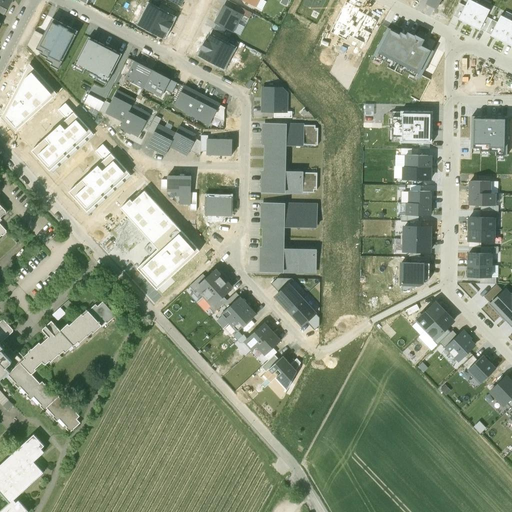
[(440,0),(427,0),(426,3),(436,8),(440,0)]
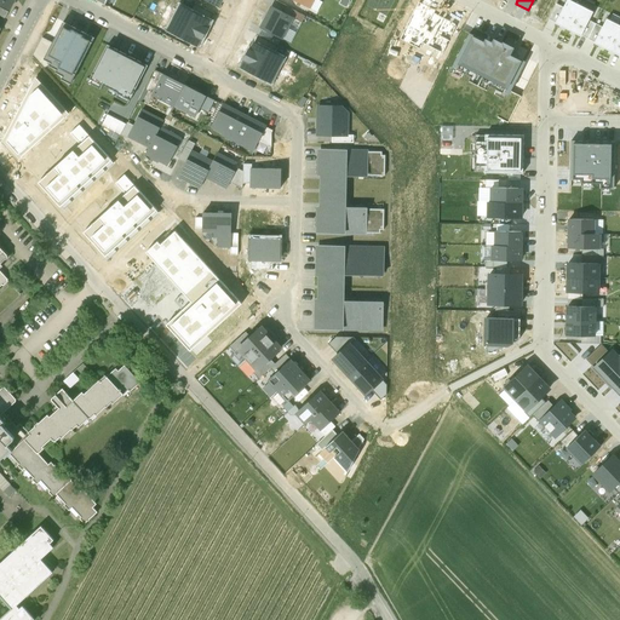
[(568,30),(580,5),(569,0),(566,0),(562,11),(555,23),(568,30)]
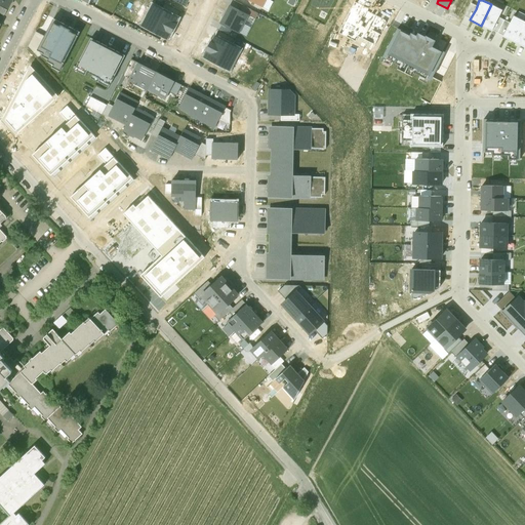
[(165,2),(161,9),(177,18),(180,11),(165,2)]
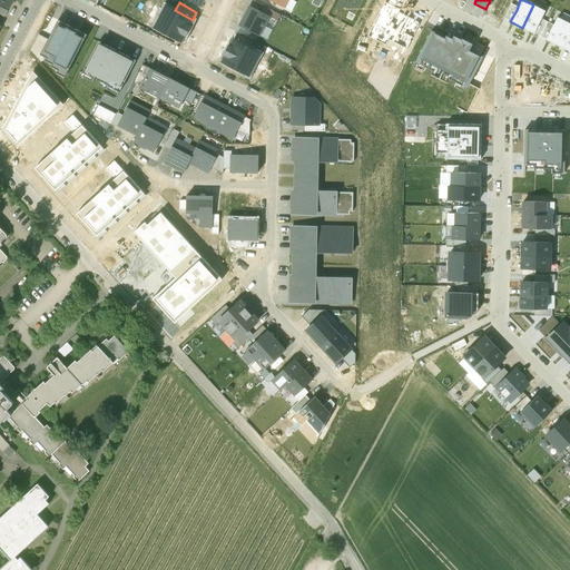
[(533,5),(522,28),(533,33),(540,21),(546,11),(533,5)]
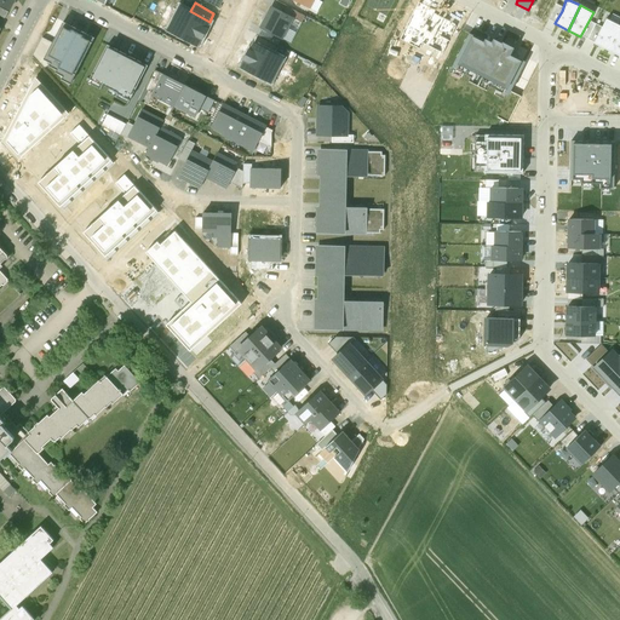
[(190,11),(181,6),(168,30),(197,45),(201,38),(202,39),(207,29),(206,28),(210,22),(190,11)]
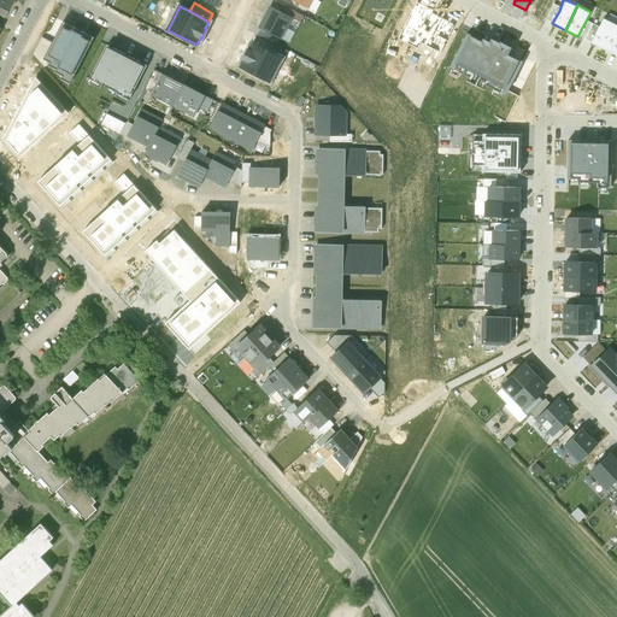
[(291,18),(270,7),(259,28),(281,39),(291,18)]
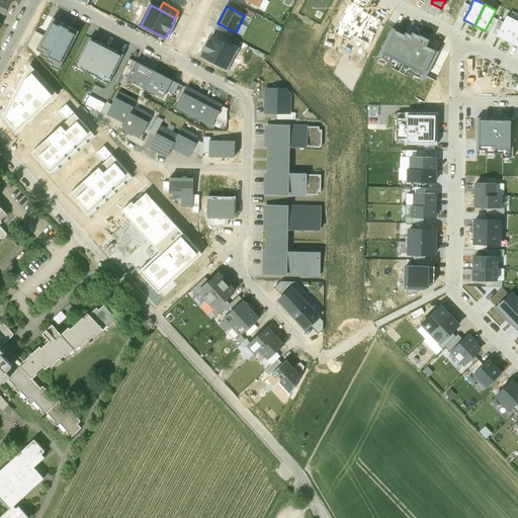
[(458,17),(463,19),(469,9),(463,6),(458,17)]
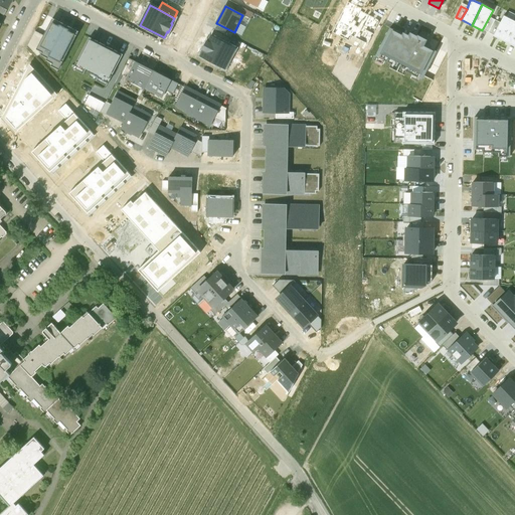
[(504,41),(514,21),(503,15),(499,25),(493,36),(504,41)]
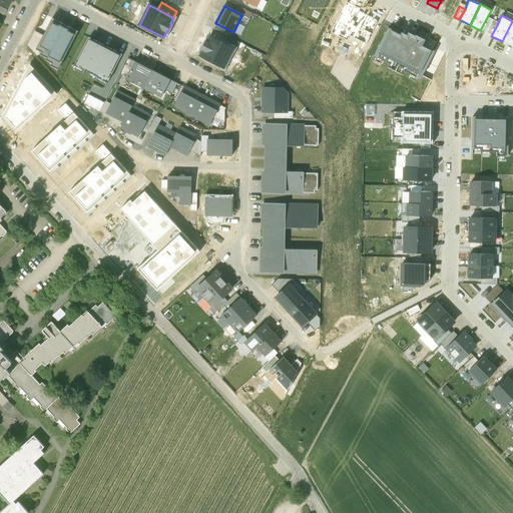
[(78,31),(52,18),(36,49),(43,52),(43,51),(49,54),(46,60),(53,63),(54,62),(60,65),(78,31)]
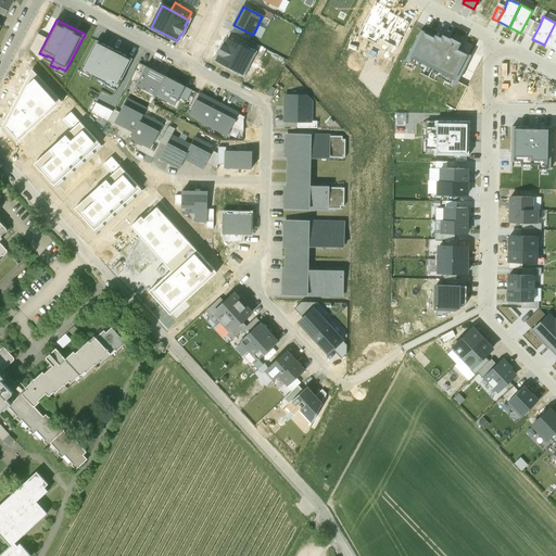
[(532,39),(539,27),(527,21),(520,33),(532,39)]
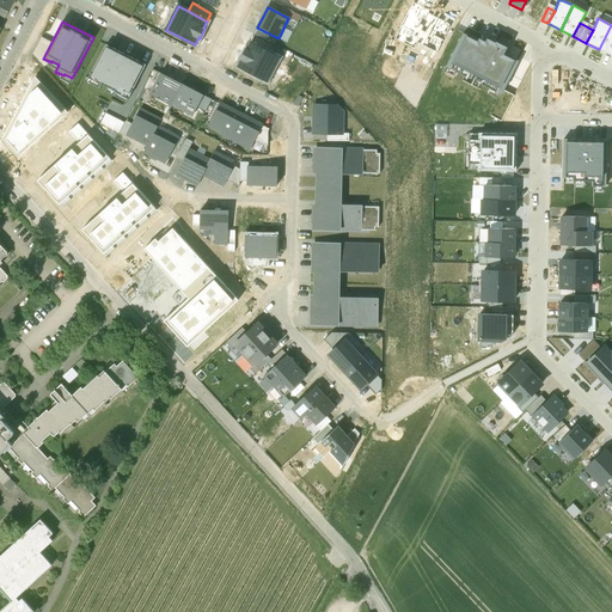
[(611,25),(599,49),(611,55),(611,54),(611,25)]
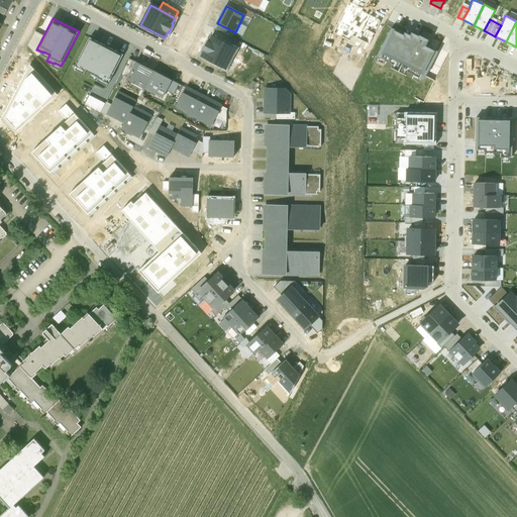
[(398,31),(391,28),(377,56),(423,80),(438,52),(431,48),(432,47),(426,44),(429,39),(419,34),(418,35),(412,32),(410,36),(398,30),(398,31)]
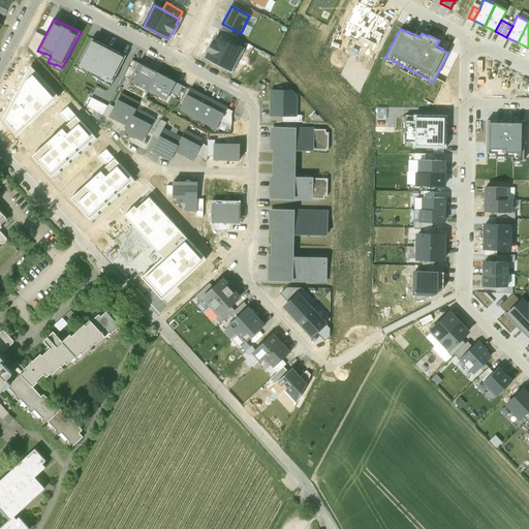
[(220,30),(217,37),(234,45),(237,38),(220,30)]
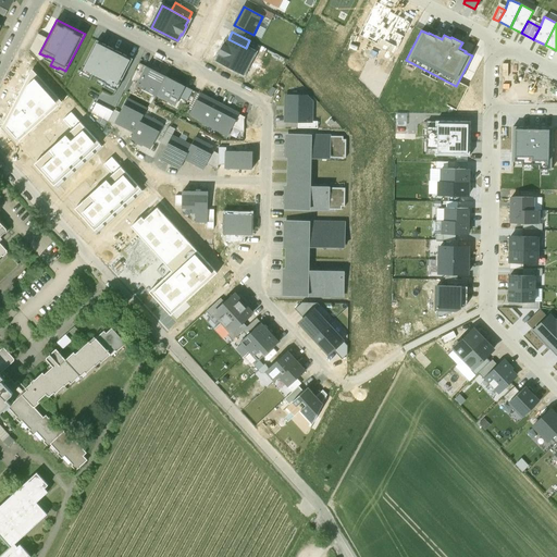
[(246,48),(229,39),(224,46),(224,45),(220,53),(220,54),(217,60),(243,74),(255,52),(246,48)]
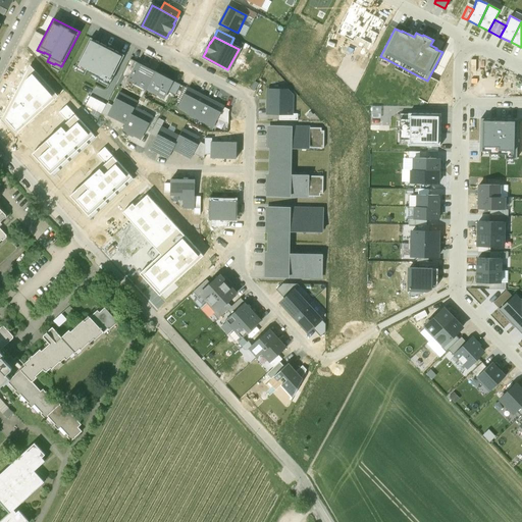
[(124,55),(90,38),(75,66),(86,71),(87,71),(99,77),(99,79),(109,84),(124,55)]
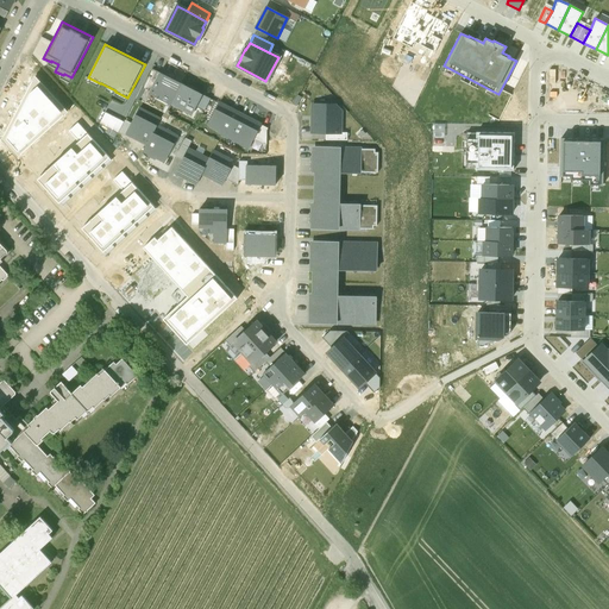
[(150,90),(158,74),(151,70),(142,87),(150,90)]
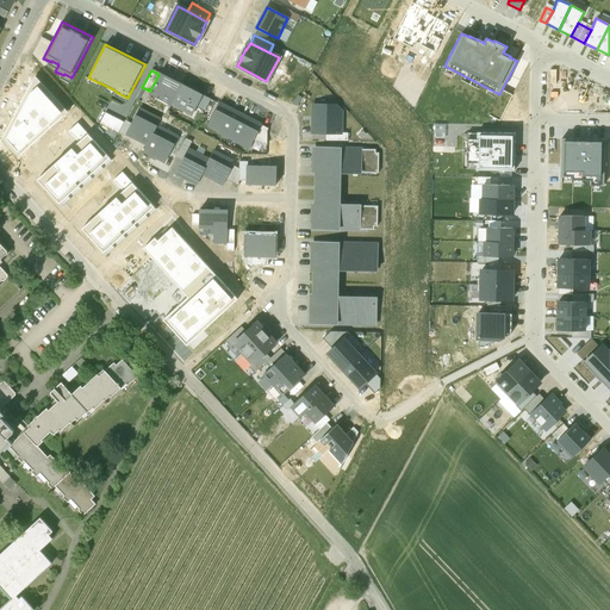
[(170,105),(181,83),(160,73),(159,74),(150,91),(149,93),(170,105)]
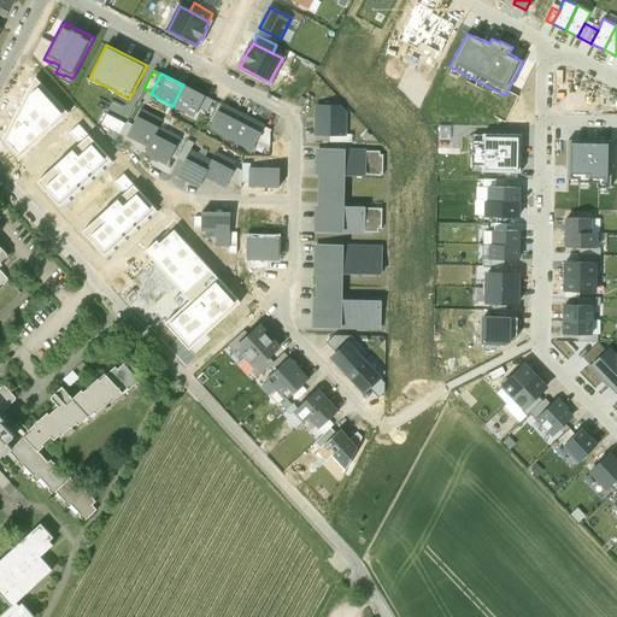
[(4,137),(22,157),(65,117),(33,81),(4,137)]
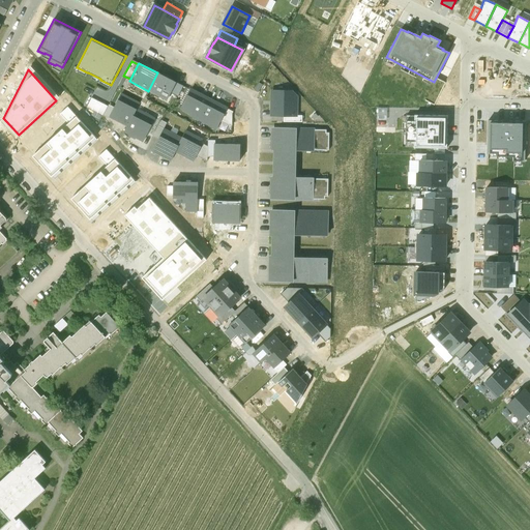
[(176,82),(157,72),(148,91),(167,100),(176,82)]
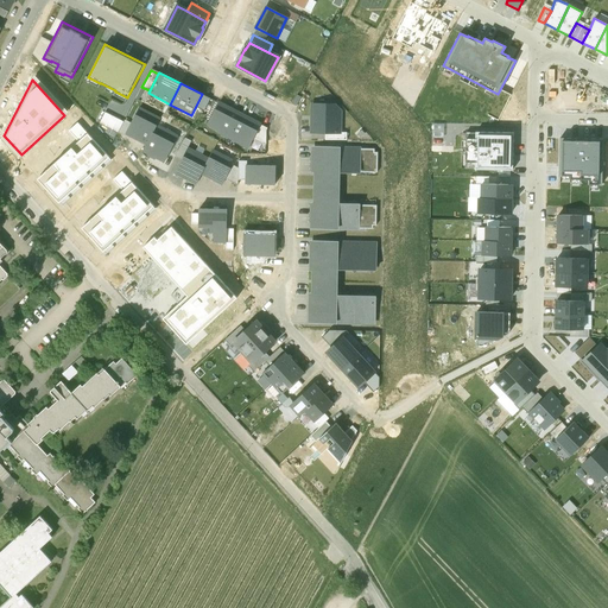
[(228,137),(240,114),(219,102),(208,124),(220,131),(220,132),(228,137)]
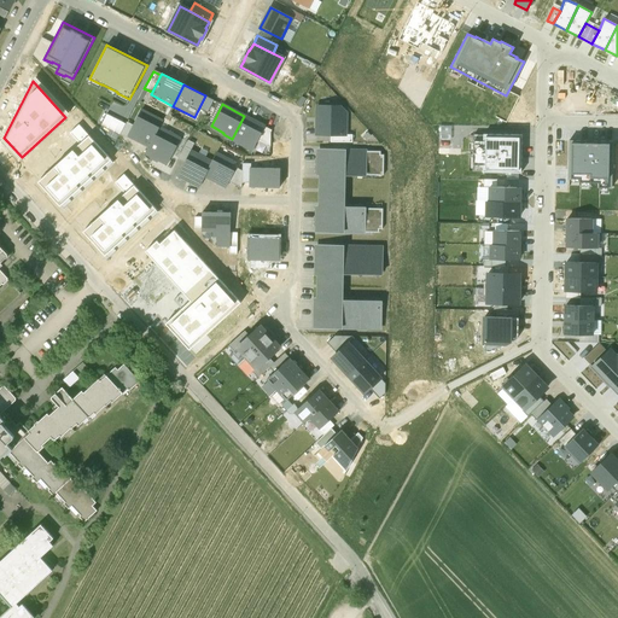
[(318,106),(316,134),(331,135),(345,135),(345,134),(347,114),(340,106),(318,106)]
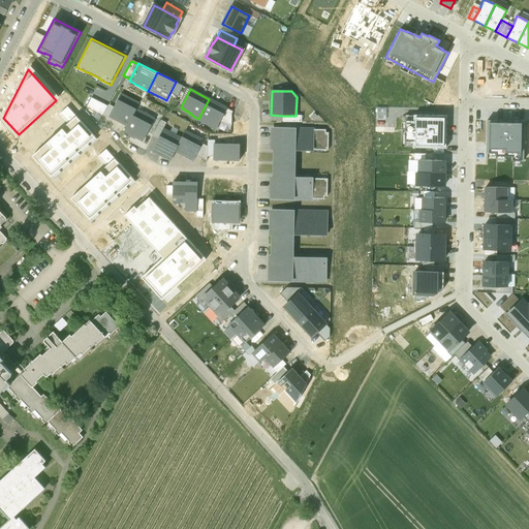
[(139,103),(121,94),(110,116),(128,126),(136,110),(139,103)]
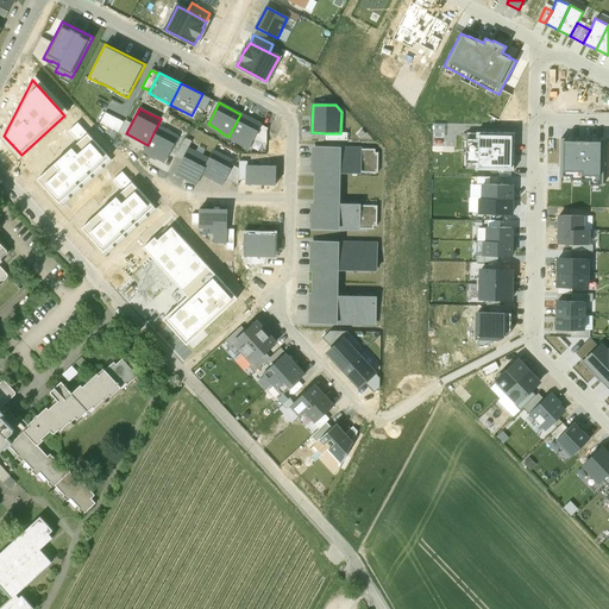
[(124,121),(105,112),(99,124),(118,133),(124,121)]
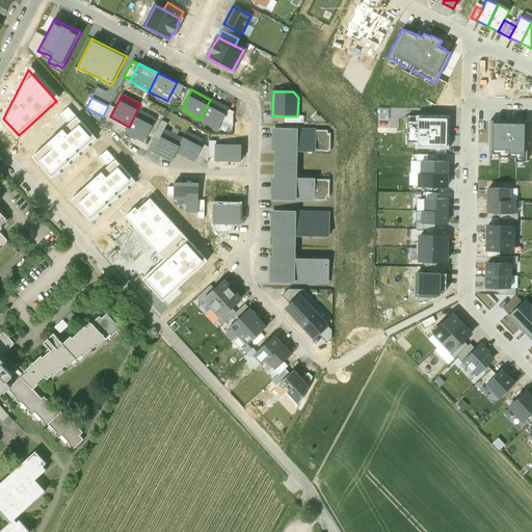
[(228,109),(210,100),(200,120),(217,129),(221,122),(228,109)]
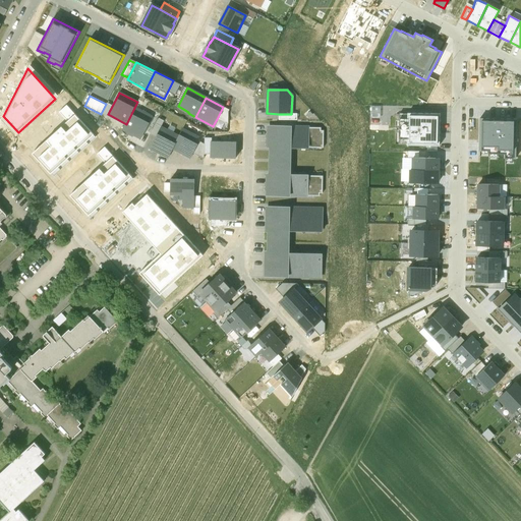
[(32,154),(51,174),(94,135),(66,105),(59,112),(67,121),(32,154)]
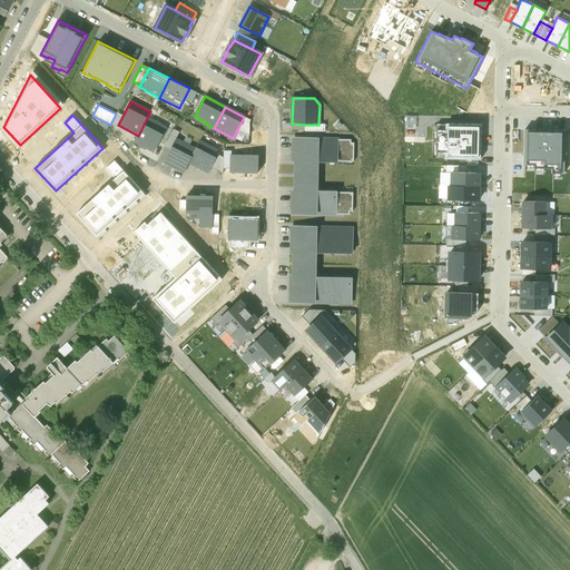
[(251,120),(244,117),(237,130),(245,135),(249,135),(249,123),(251,120)]
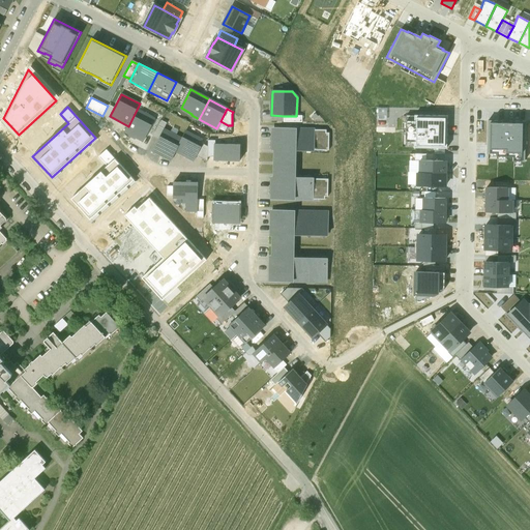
[(155,119),(137,110),(128,126),(125,131),(130,135),(129,136),(136,139),(136,138),(143,141),(155,119)]
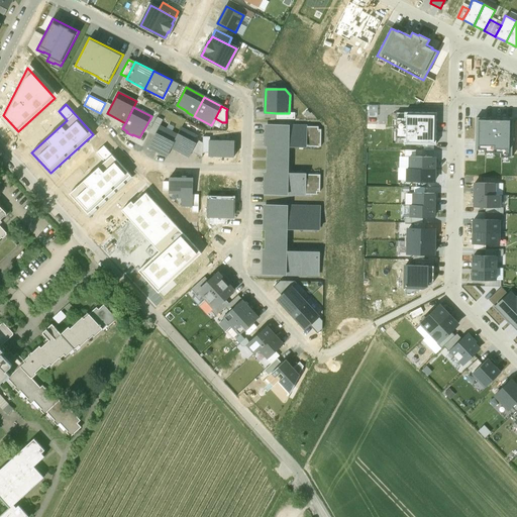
[(404,118),(396,118),(396,137),(404,138),(404,144),(435,144),(436,113),(404,112),(404,118)]
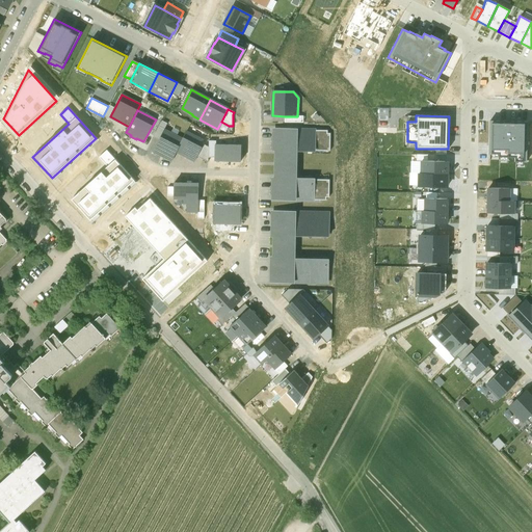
[(505,122),(489,122),(488,154),(499,154),(499,157),(515,158),(515,161),(526,162),(527,122),(512,122),(512,121),(505,121),(505,122)]
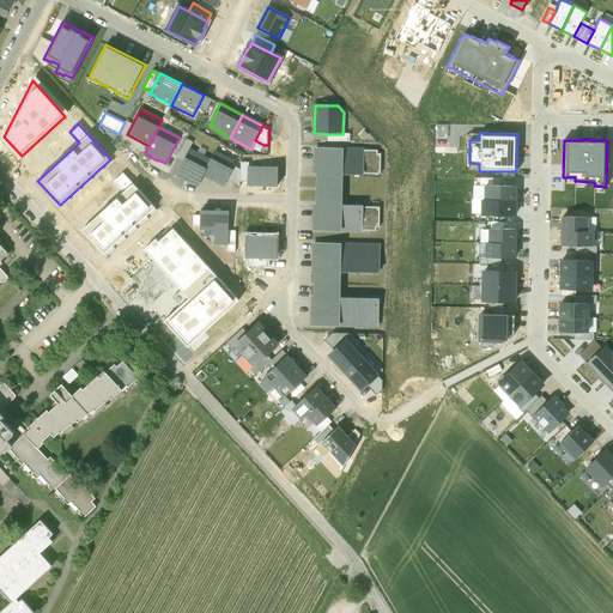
[(202,175),(211,161),(189,150),(176,174),(198,186),(202,175)]
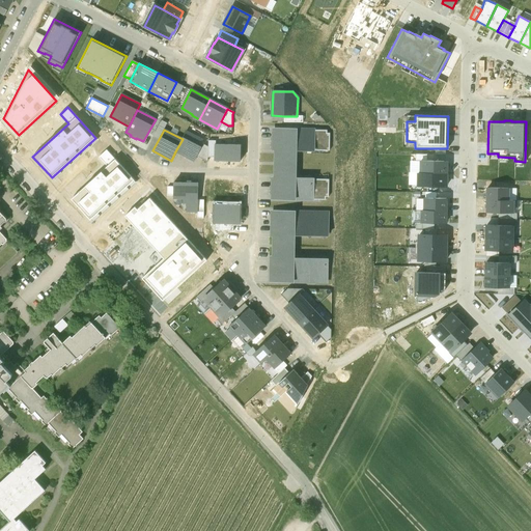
[(297,131),(272,130),(272,152),(275,152),(274,178),(271,178),(271,201),(313,202),(313,182),(295,180),(296,154),(313,155),(314,131),(297,130),(297,131)]
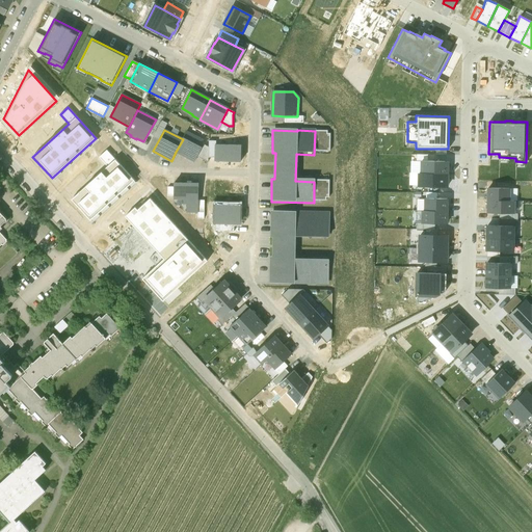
[(183,139),(176,152),(194,161),(197,157),(202,148),(200,147),(202,143),(203,140),(187,132),(183,139)]
